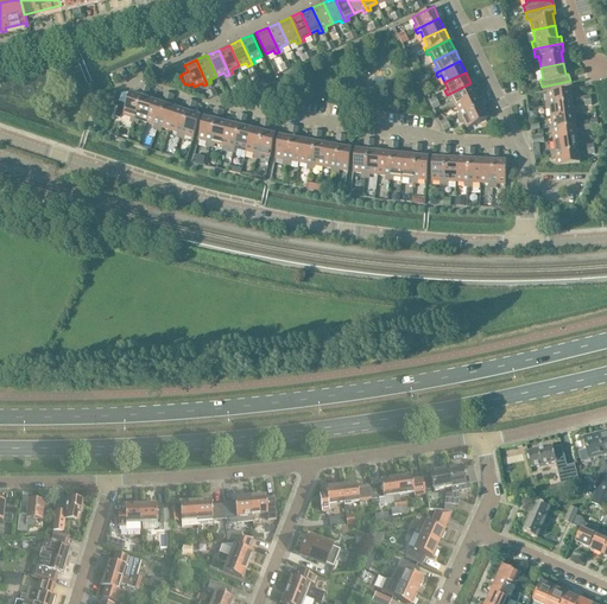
[(476,94),(470,83),(447,95),(448,99),(451,97),(455,103),(476,94)]
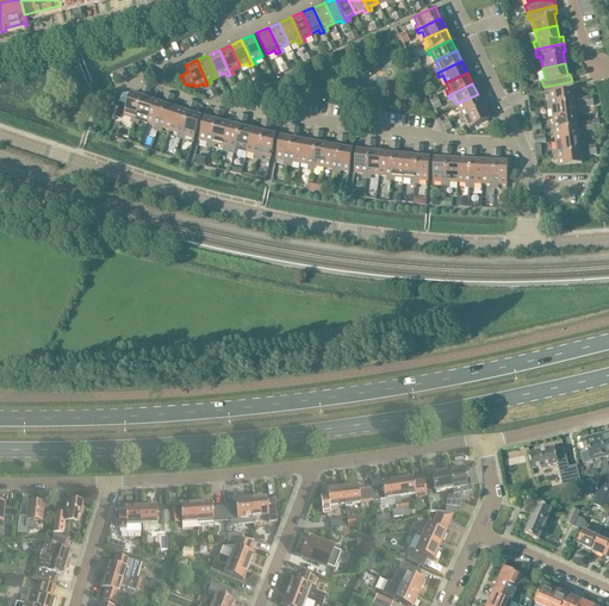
[(573,100),(571,88),(548,91),(550,99),(546,100),(546,104),(573,100)]
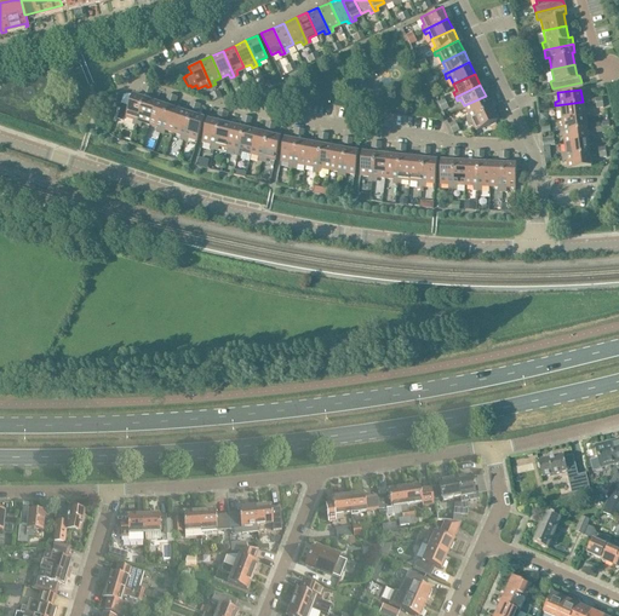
[(144,97),(132,92),(125,115),(132,117),(131,121),(136,122),(144,97)]
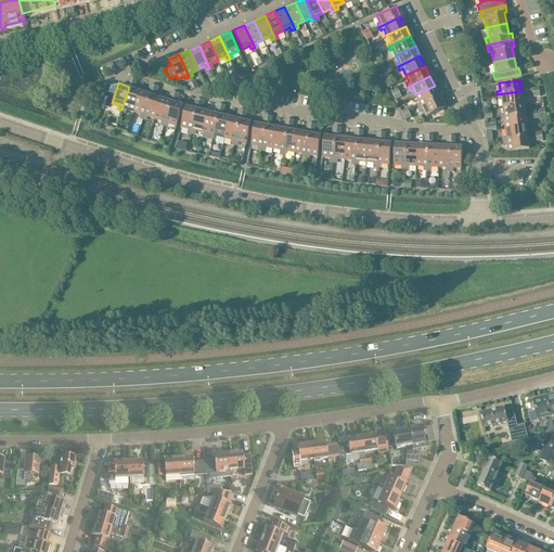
[(439,95),(435,86),(415,94),(419,101),(415,103),(417,106),(439,95)]
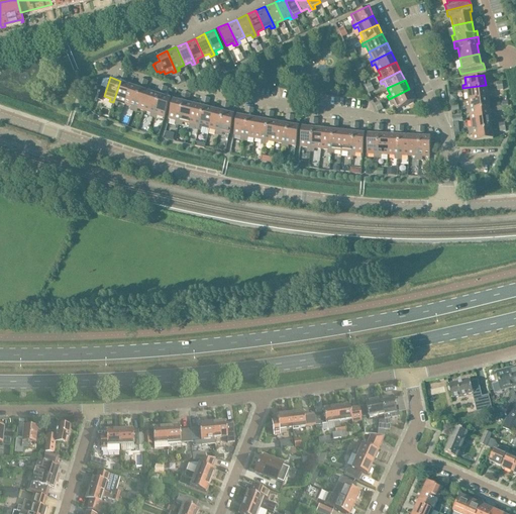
[(130,84),(120,81),(113,102),(116,103),(117,100),(123,102),(130,84)]
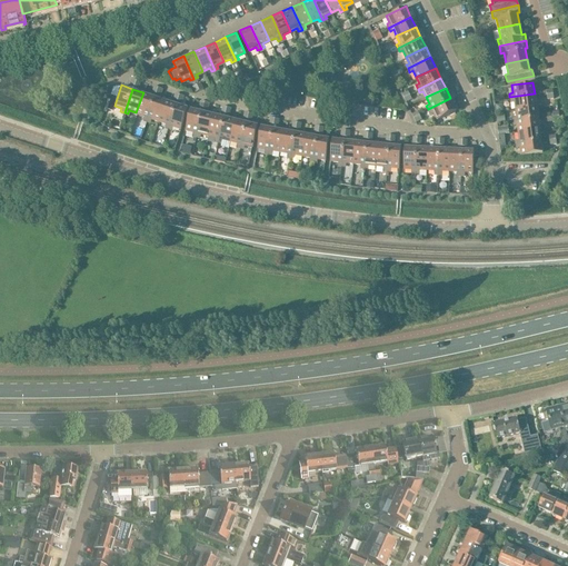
[(153,96),(143,92),(136,112),(143,115),(142,118),(146,120),(153,96)]
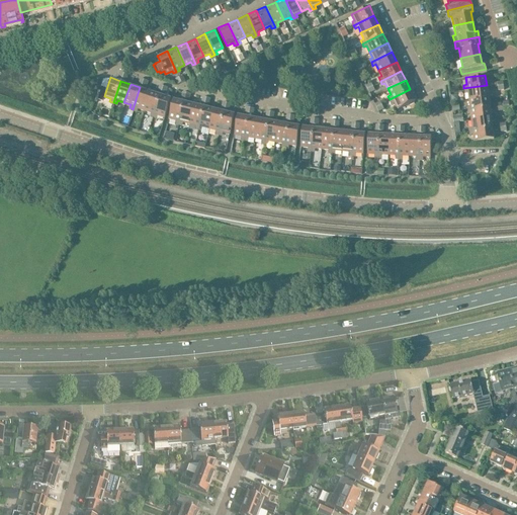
[(488,96),(487,85),(463,88),(464,92),(467,91),(468,98),(488,96)]
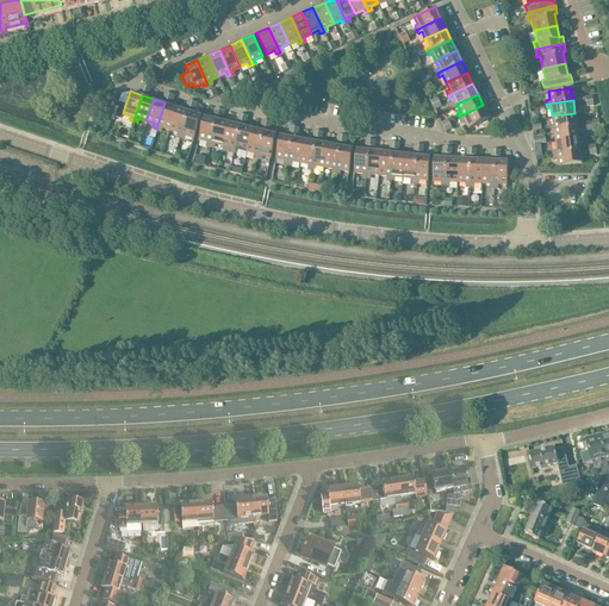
[(176,106),(165,102),(156,129),(161,130),(162,126),(169,129),(176,106)]
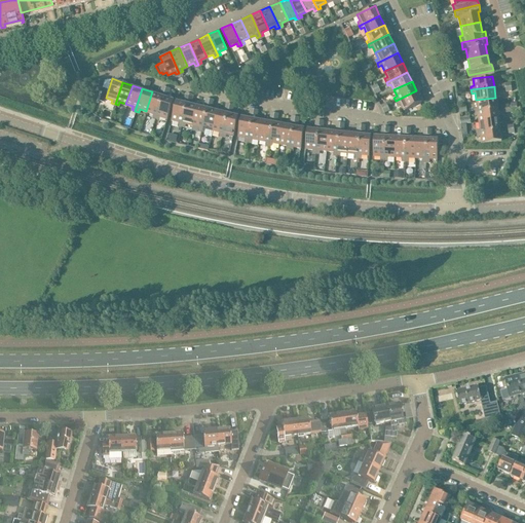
[(396,101),(397,104),(400,103),(403,109),(421,101),(416,90),(396,101)]
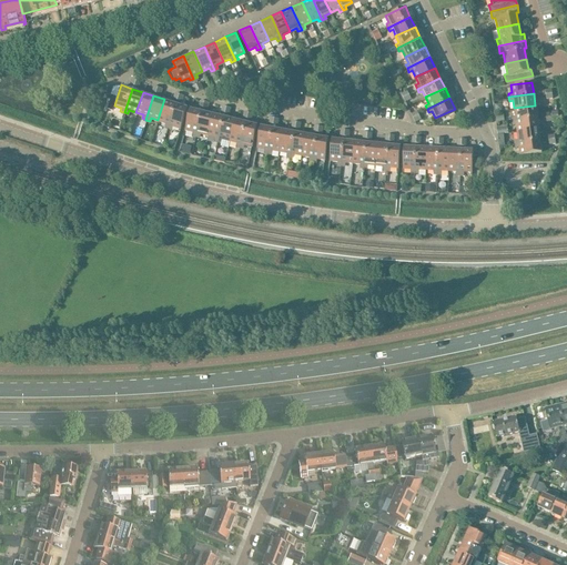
[(175,102),(164,99),(158,120),(164,122),(163,125),(166,127),(175,102)]
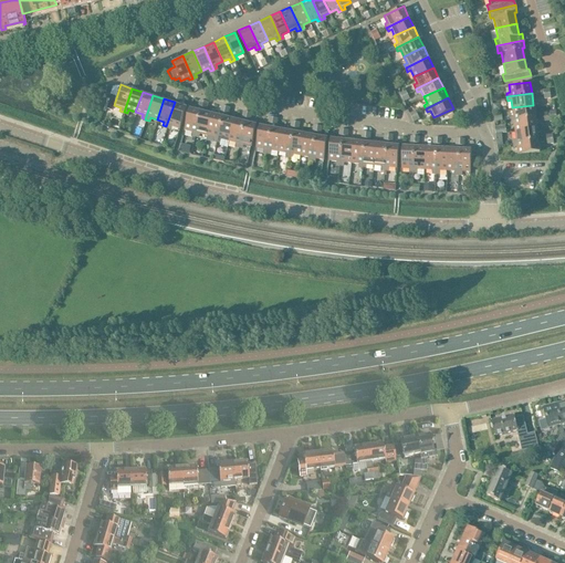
[(186,106),(175,102),(166,126),(170,127),(171,124),(179,126),(186,106)]
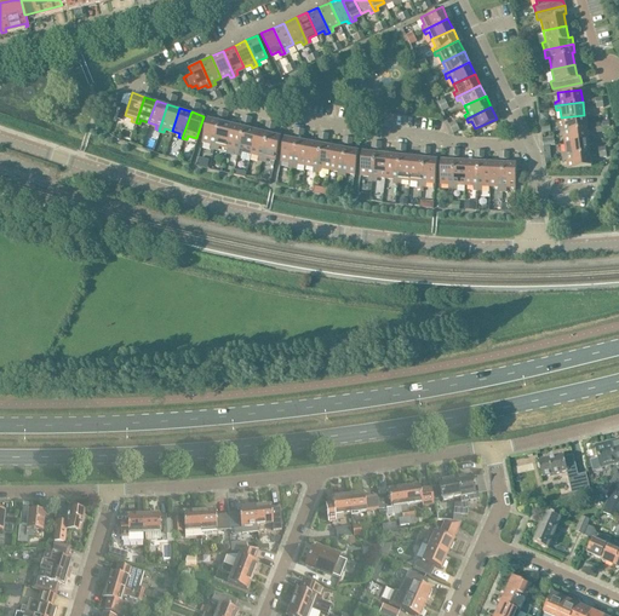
[(585,127),(584,115),(561,117),(562,125),(557,126),(559,130),(585,127)]
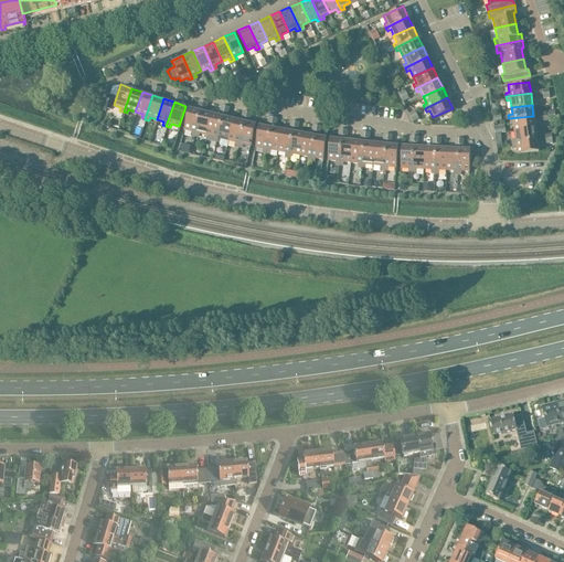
[(200,109),(189,107),(183,128),(191,129),(190,133),(194,134),(200,109)]
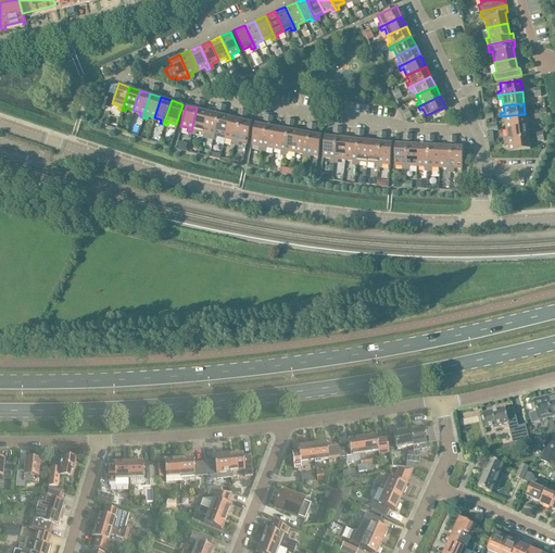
[(207,111),(197,108),(191,132),(194,133),(196,129),(202,132),(207,111)]
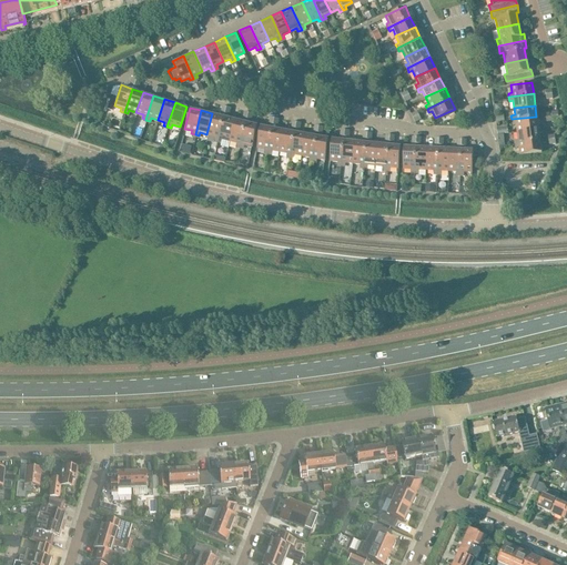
[(223,115),(212,113),(206,134),(214,135),(213,139),(216,140),(223,115)]
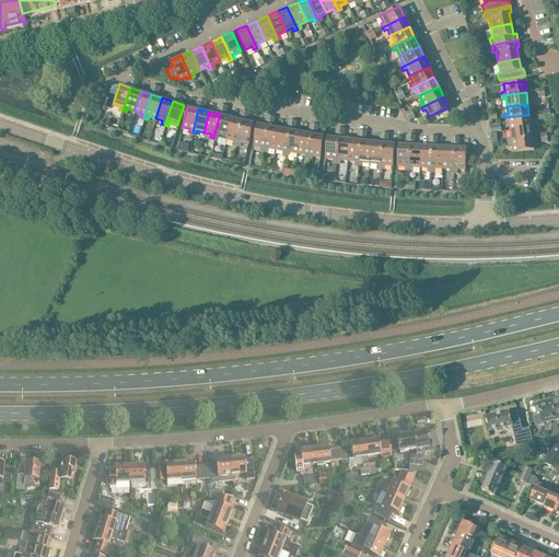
[(231,117),(220,114),(213,138),(218,139),(219,136),(225,137),(231,117)]
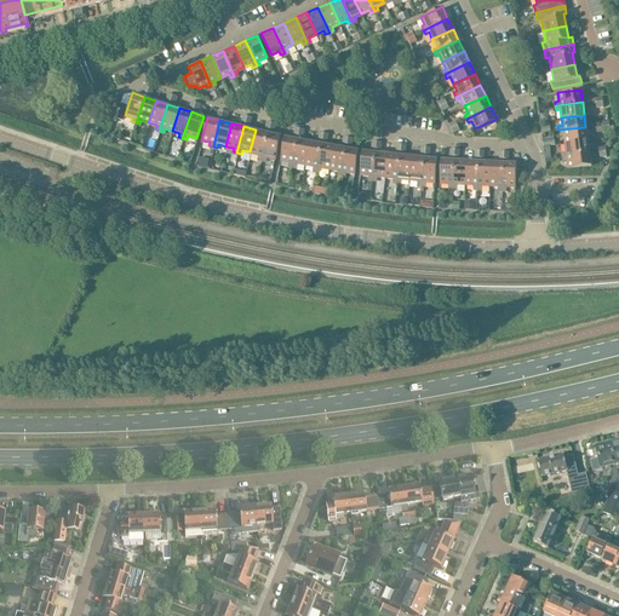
[(588,139),(585,127),(559,130),(559,134),(562,134),(563,142),(588,139)]
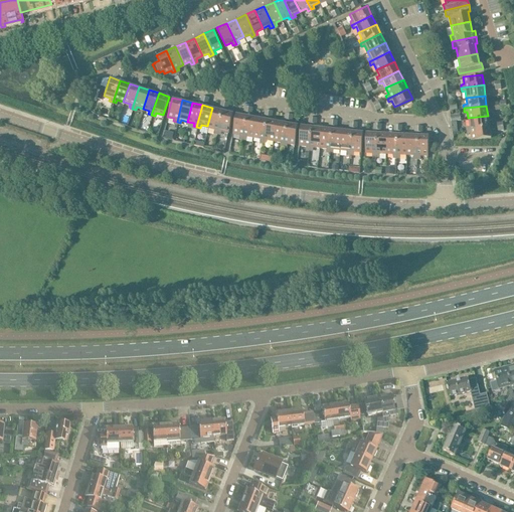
[(222,110),(212,108),(207,126),(214,128),(213,131),(216,132),(222,110)]
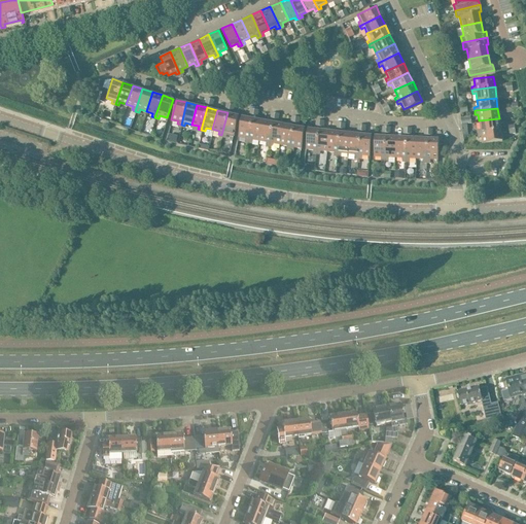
[(238,115),(228,112),(221,135),(225,136),(226,133),(233,134),(238,115)]
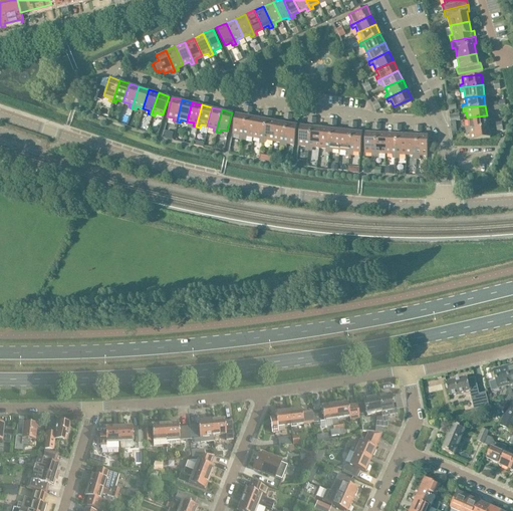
[(246,114),(235,112),(232,132),(239,134),(238,137),(242,137),(246,114)]
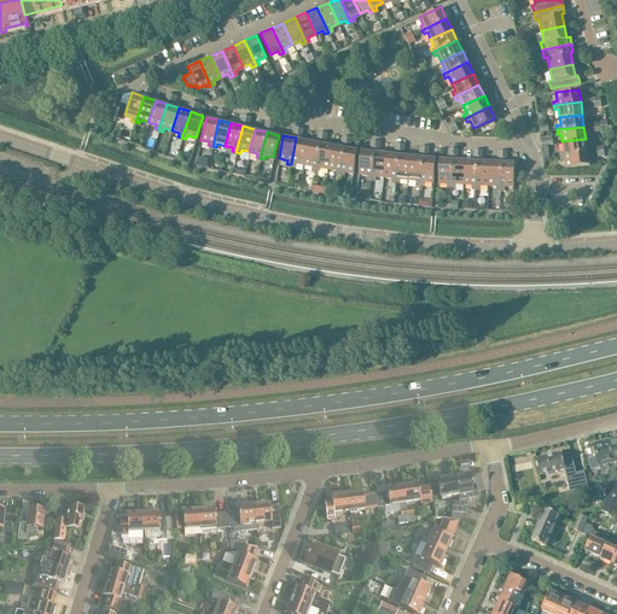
[(308,140),(296,138),(291,164),(295,165),(296,162),(303,163),(308,140)]
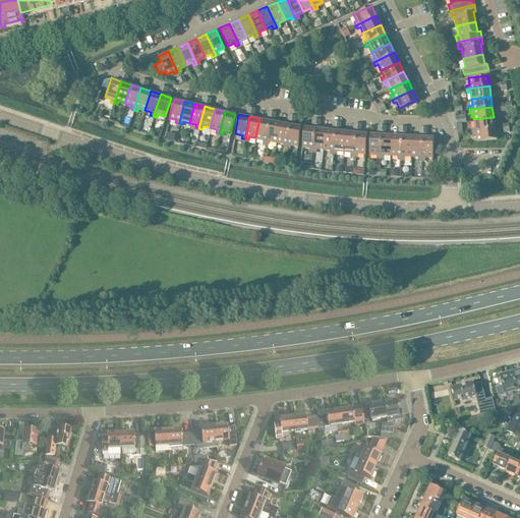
[(495,127),(494,117),(473,119),(474,126),(471,126),(471,130),(495,127)]
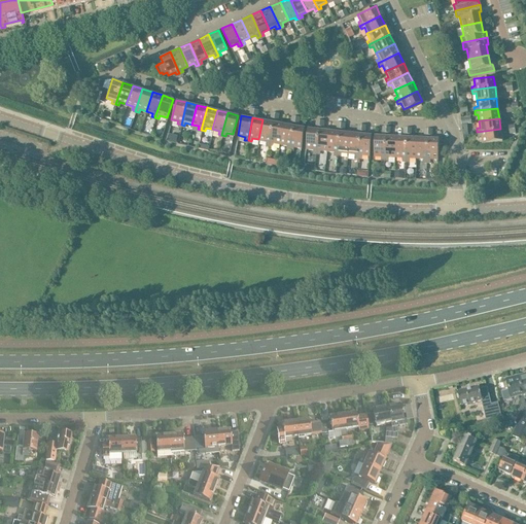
[(273,121),(263,119),(258,139),(266,140),(265,143),(269,144),(273,121)]
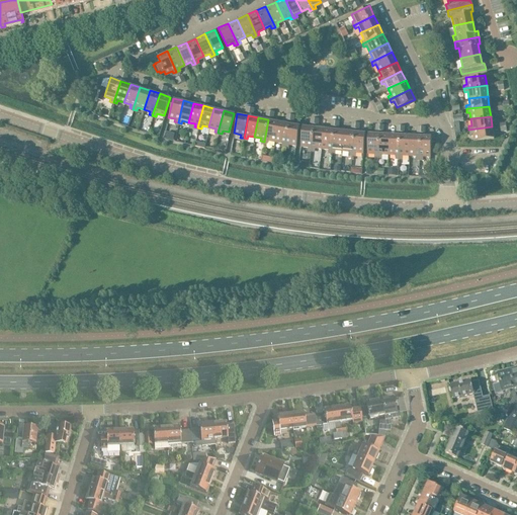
[(278,121),(268,119),(264,142),(267,143),(268,140),(274,141),(278,121)]
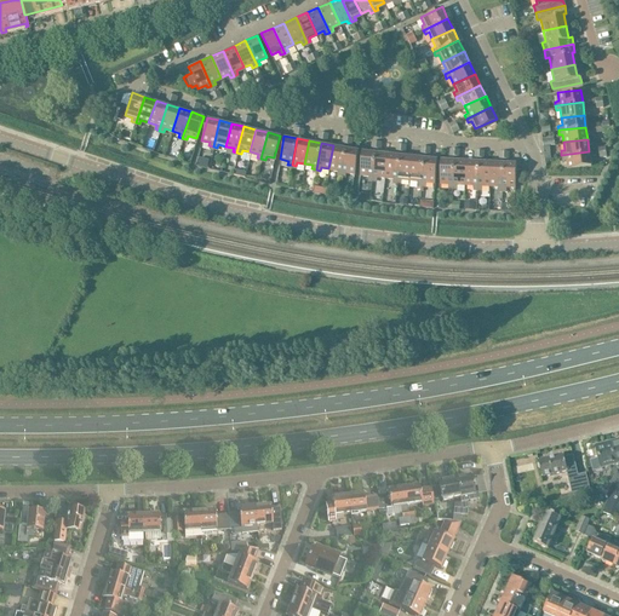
[(345,147),(333,145),(328,168),(337,170),(336,173),(340,174),(345,147)]
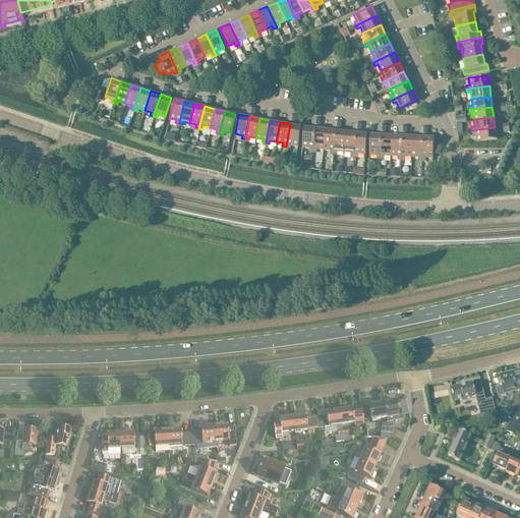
[(286,147),(289,147),(290,144),(297,146),(300,125),(290,123),(286,147)]
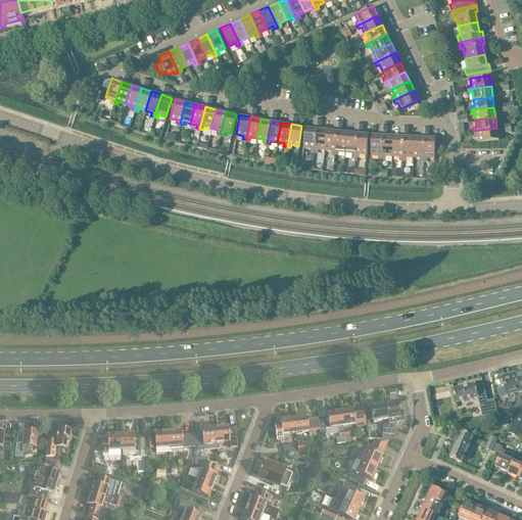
[(316,128),(304,127),(302,146),(310,147),(310,150),(313,150),(316,128)]
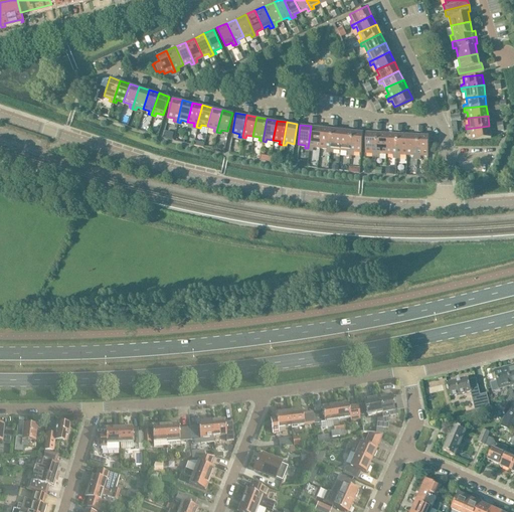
[(321,127),(311,126),(308,148),(312,149),(312,146),(319,146),(321,127)]
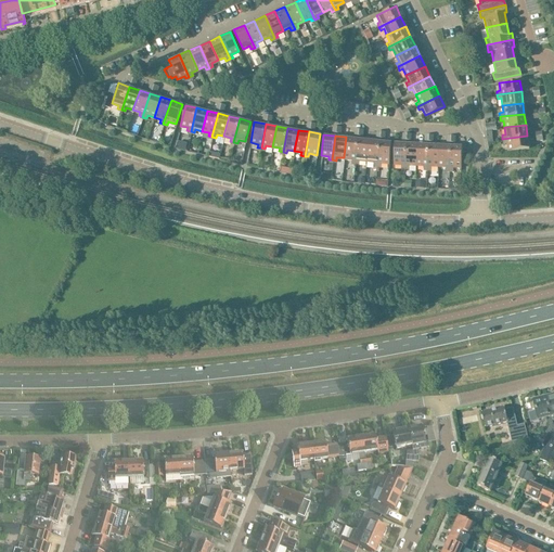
[(528,146),(527,136),(502,139),(503,142),(506,142),(507,150),(528,146)]
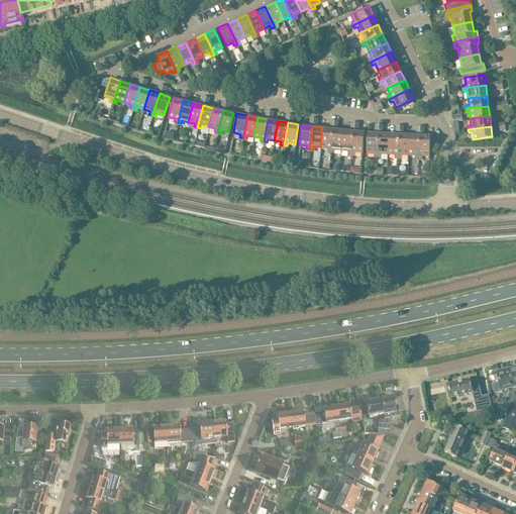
[(332,128),(322,127),(320,146),(326,147),(326,150),(330,151),(332,128)]
